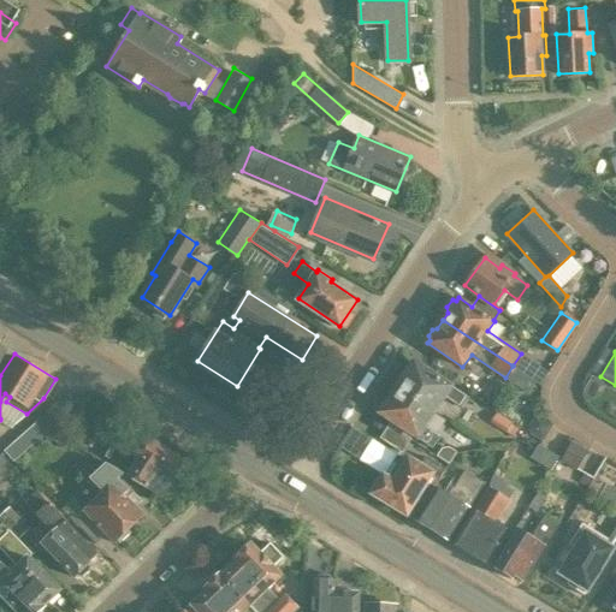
[(401,382),(398,386),(434,410),(445,394),(458,404),(466,394),(415,361),(407,374),(403,372),(397,380),(401,382)]
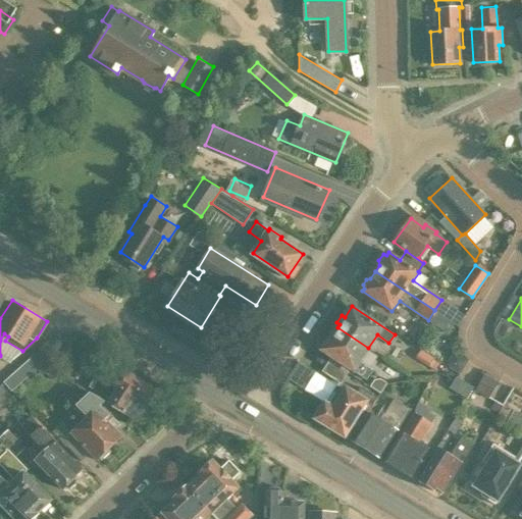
[(453,306),(446,316),(458,324),(465,314),(453,306)]
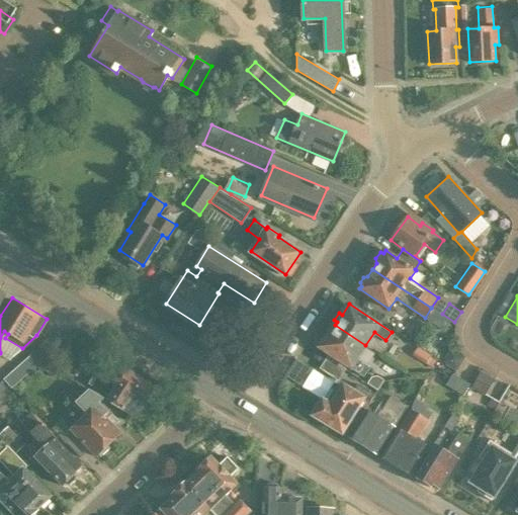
[(431,308),(425,318),(443,330),(449,321),(442,316),(431,308)]
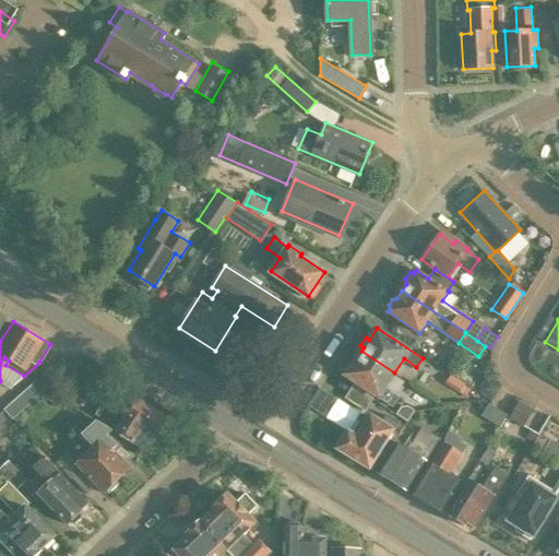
[(537,339),(528,353),(528,355),(538,361),(547,345),(537,339)]
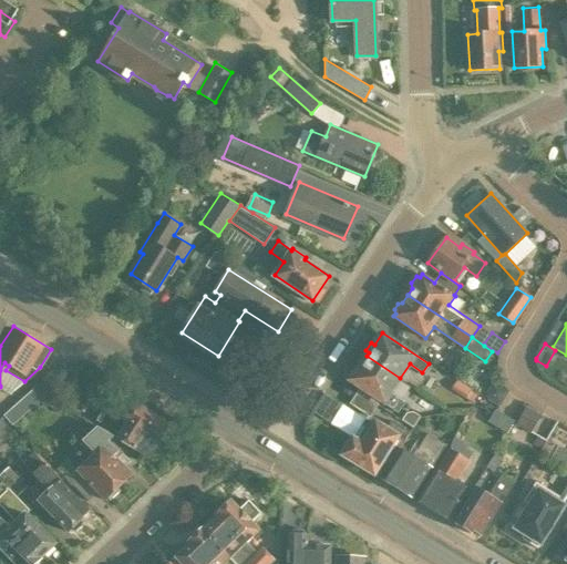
[(400,378),(367,356),(364,360),(361,358),(356,367),(359,368),(351,380),(398,411),(404,400),(391,391),(400,378)]
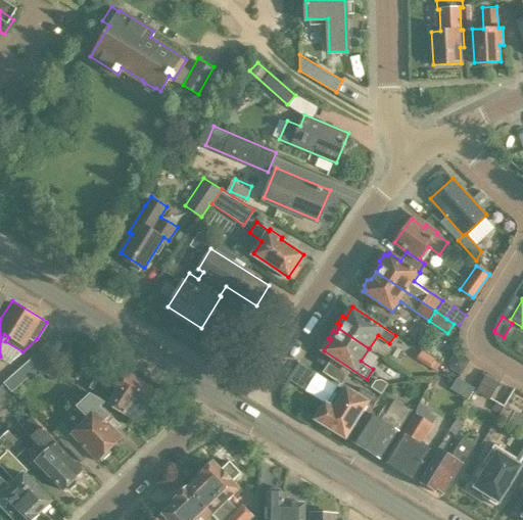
[(60,329),(30,356),(53,370),(74,338),(60,329)]
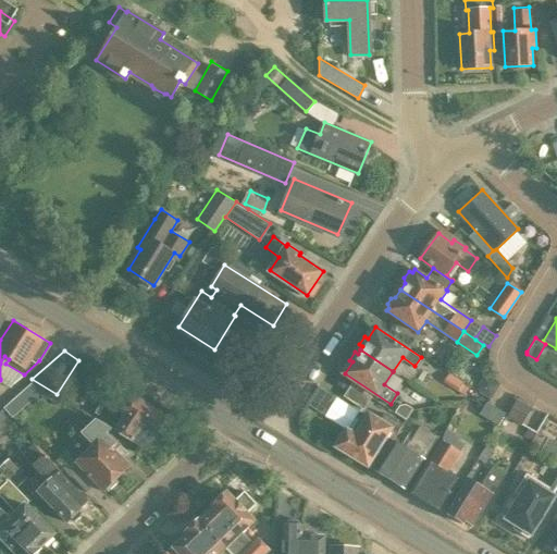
[(57,394),(32,379),(33,380),(3,406),(12,416),(33,397),(38,401),(42,394),(47,396),(58,404),(62,398),(57,394)]
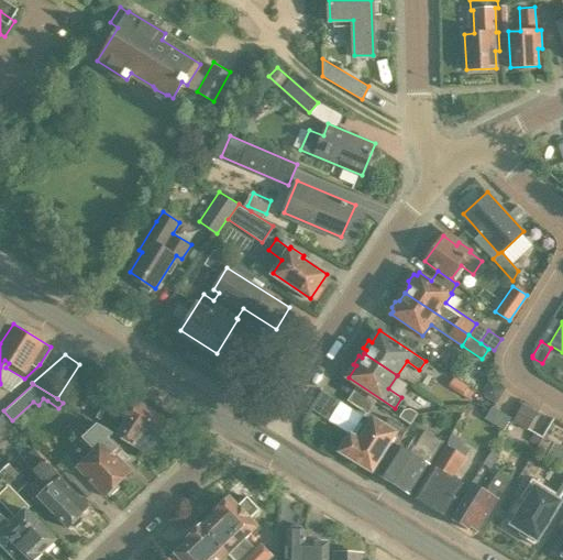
[(355,386),(346,399),(367,413),(376,399),(355,386)]
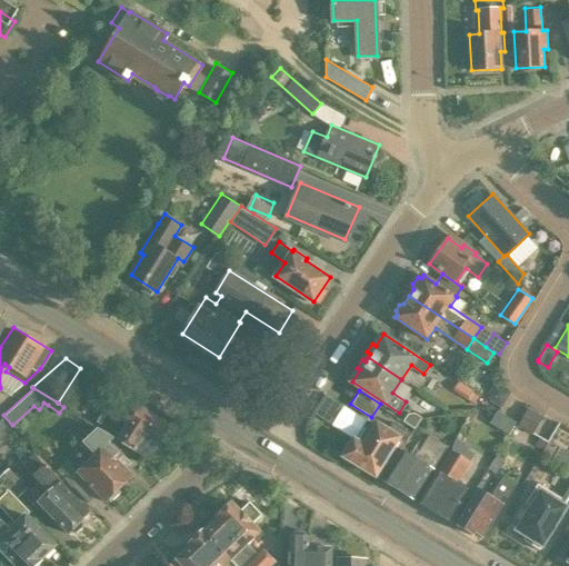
[(319,410),(336,420),(347,401),(329,391),(319,410)]
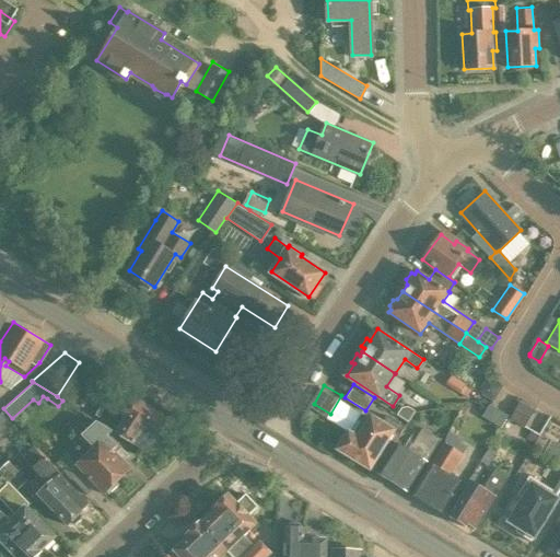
[(105,418),(119,427),(117,432),(146,450),(151,448),(159,436),(166,433),(171,426),(168,419),(124,391),(114,407),(103,401),(96,413),(105,418)]
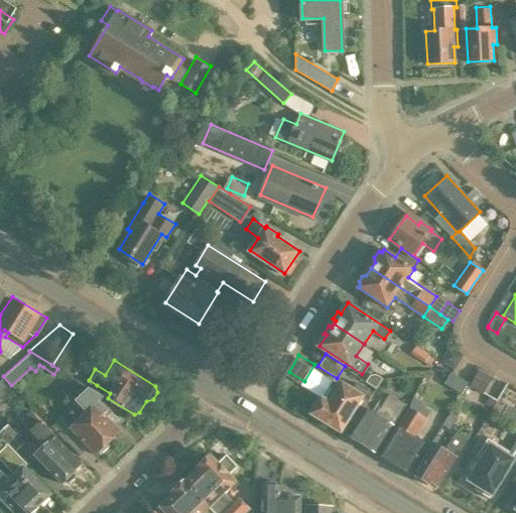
[(469,384),(482,392),(492,375),(478,367),(469,384)]
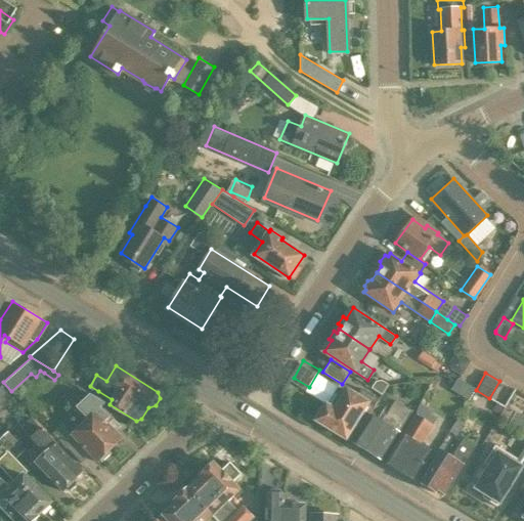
[(320,405),(315,414),(316,419),(346,437),(354,423),(361,427),(369,414),(375,405),(379,398),(361,387),(356,395),(346,389),(345,391),(338,386),(326,404),(326,403),(320,405)]
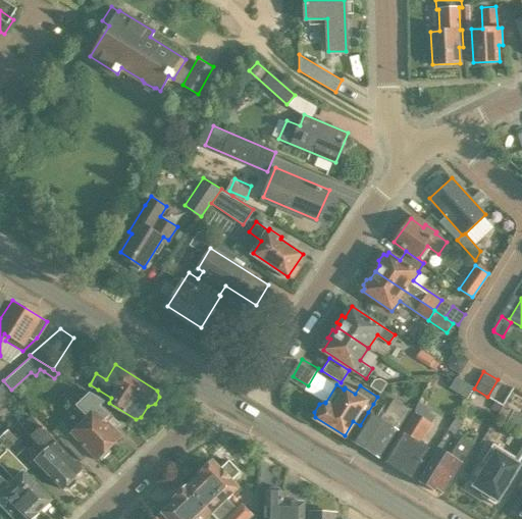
[(84,419),(70,432),(96,459),(100,455),(104,456),(107,453),(108,448),(120,434),(114,428),(119,423),(100,403),(104,400),(90,391),(81,401),(72,409),(84,419)]
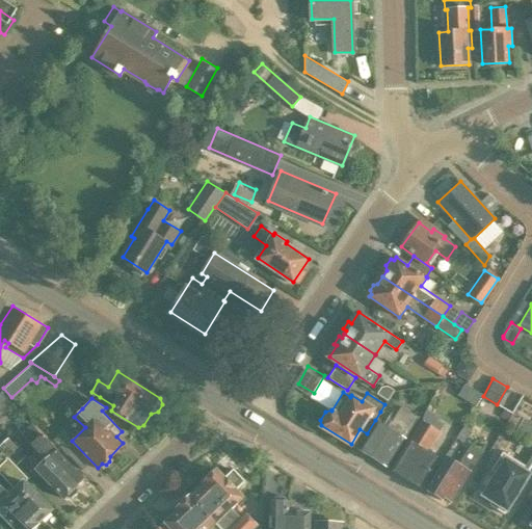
[(375,420),(367,433),(358,448),(388,467),(419,416),(400,404),(387,426),(375,420)]
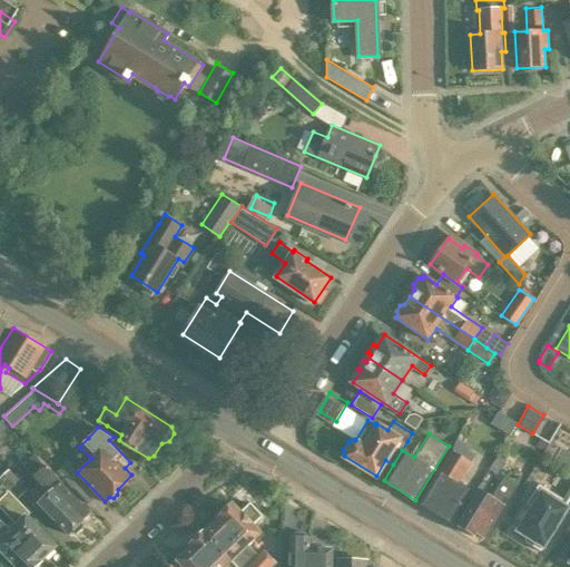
[(89,512),(60,482),(27,446),(20,452),(27,459),(22,463),(38,481),(28,491),(69,534),(76,534),(84,526),(84,518),(89,512)]
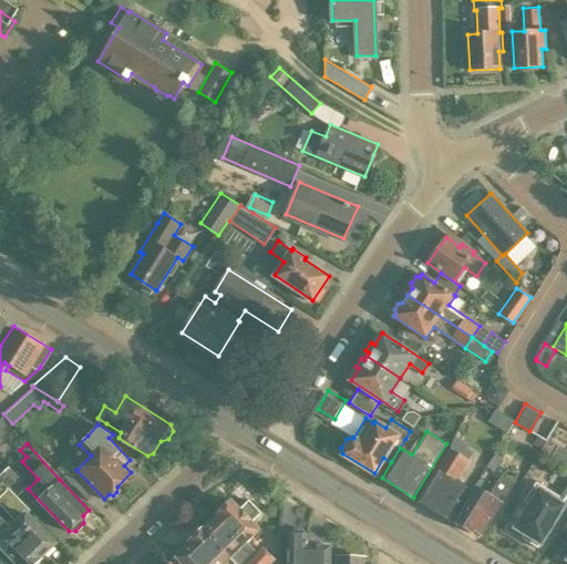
[(450,448),(418,500),(450,520),(468,489),(455,480),(473,450),(463,444),(457,452),(450,448)]
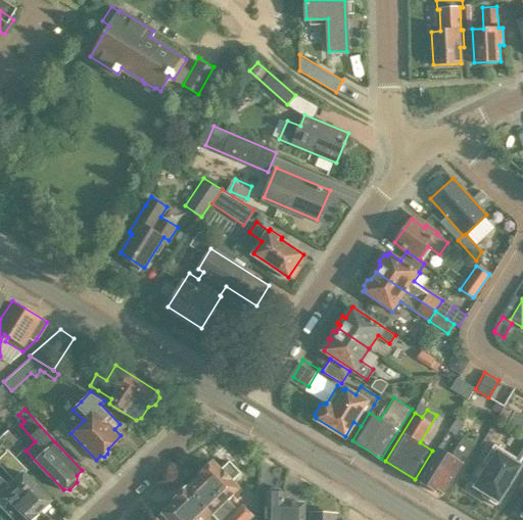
[(7,430),(0,436),(0,438),(15,456),(25,447),(7,430)]
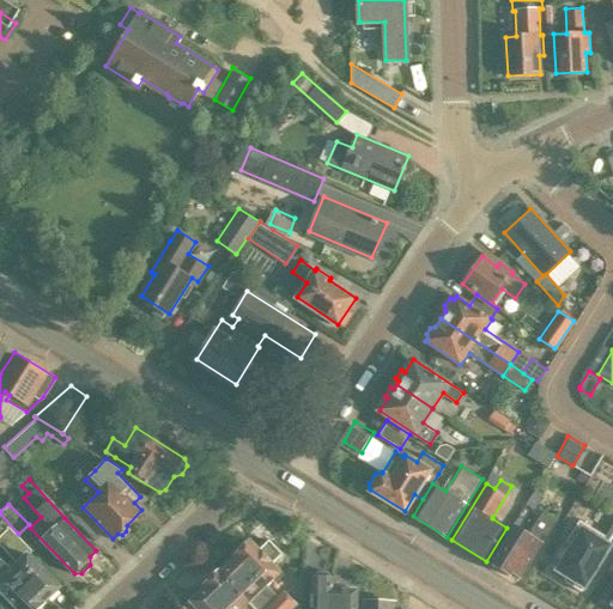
[(544,511),(540,518),(530,533),(516,524),(492,564),(510,574),(511,573),(520,578),(542,541),(539,539),(542,531),(547,535),(557,519),(544,511)]
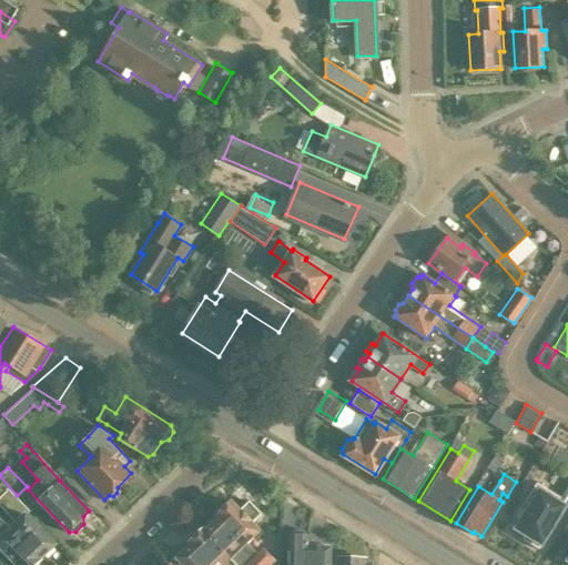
[(517,526),(511,523),(510,524),(525,533),(523,537),(539,548),(567,501),(567,485),(561,496),(537,482),(530,493),(525,502),(530,505),(517,526)]
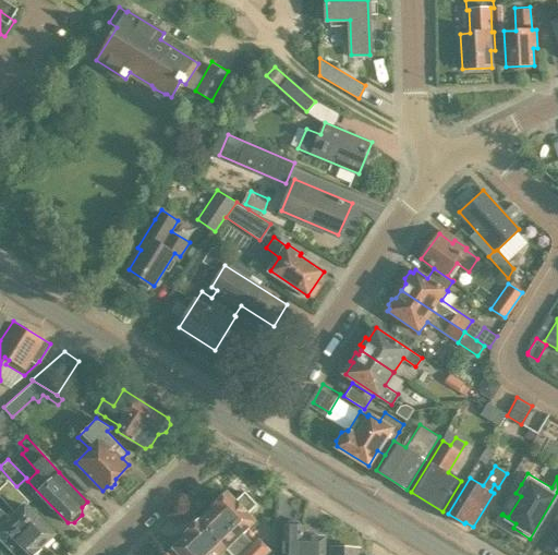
[(0,535),(17,554),(37,554),(38,552),(40,550),(39,550),(55,535),(25,505),(28,502),(9,480),(0,487),(0,495),(16,513),(10,519),(0,508),(0,535)]
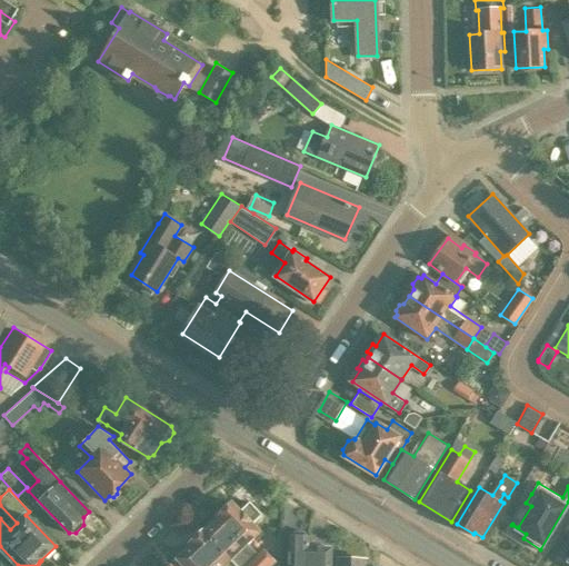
[(203,529),(238,565),(269,565),(276,560),(263,547),(257,553),(248,543),(260,530),(252,524),(262,514),(249,500),(239,510),(231,502),(218,516),(219,517),(205,530),(203,529)]
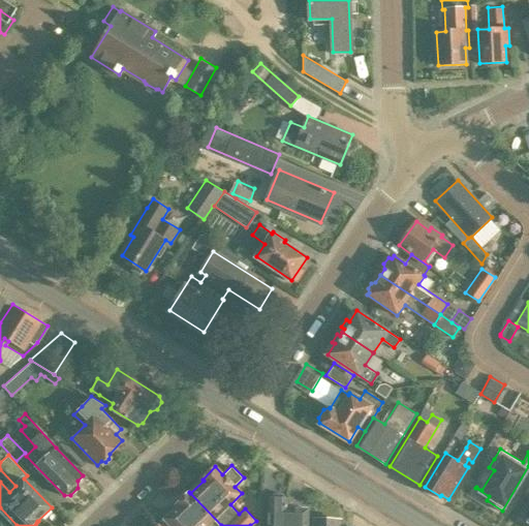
[(221,525),(189,492),(176,505),(178,506),(164,520),(169,525),(221,525)]
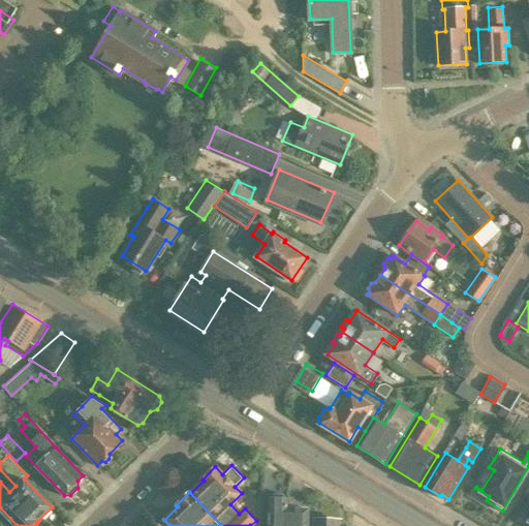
[(287,498),(288,498),(283,493),(275,493),(270,498),(269,525),(286,525),(287,524),(283,524),(283,514),(287,514),(287,498)]
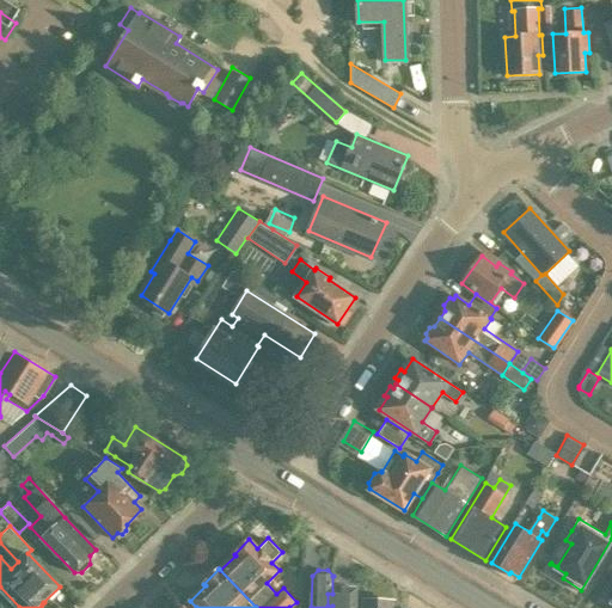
[(334,576),(332,576),(332,594),(328,594),(328,606),(332,606),(331,607),(356,607),(356,588),(340,588),(340,582),(334,582),(334,576)]
